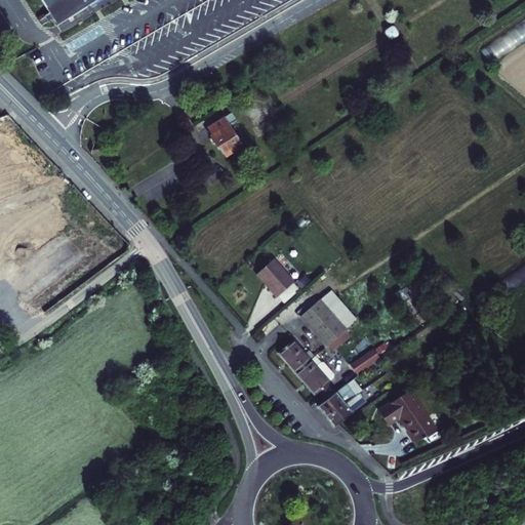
[(40,0),(49,13),(53,19),(56,25),(96,0),(40,0)]
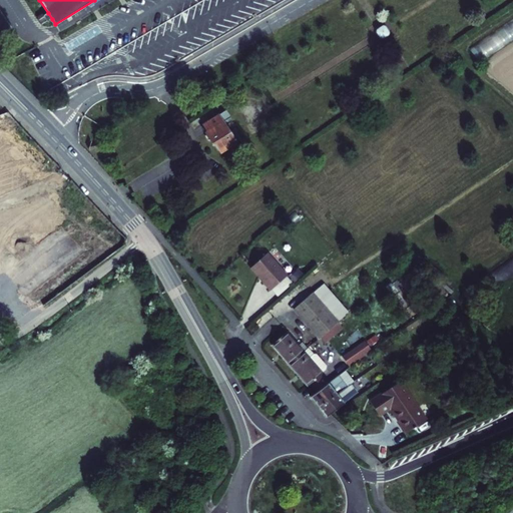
[(48,13),(43,16),(47,22),(52,19),(48,13)]
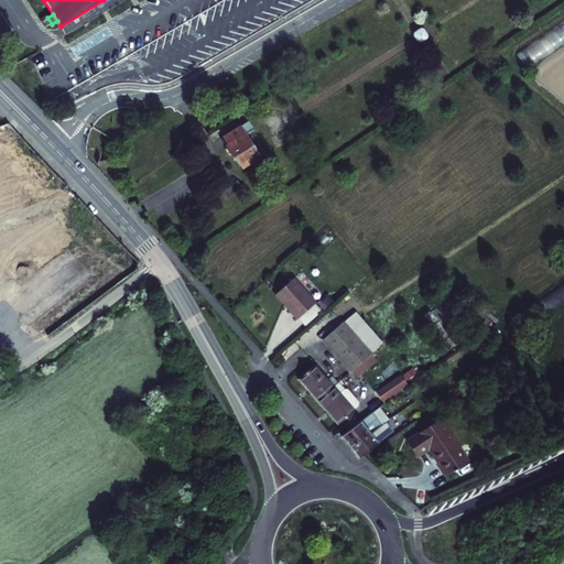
[(563,21),(514,52),(524,67),(563,42),(563,21)]
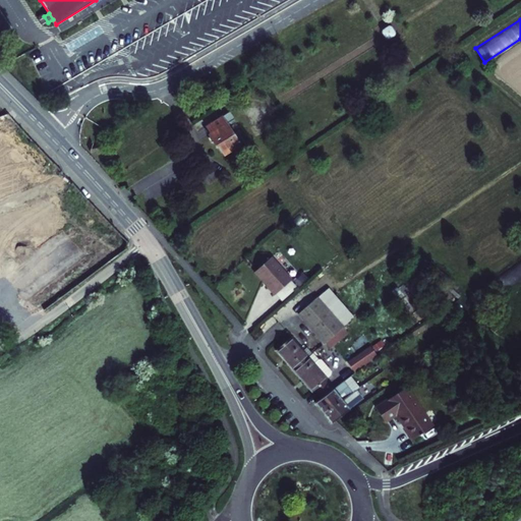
[(392,29),(389,27),(383,31),(382,35),(386,40),(390,41),(395,38),(396,34),(392,29)]
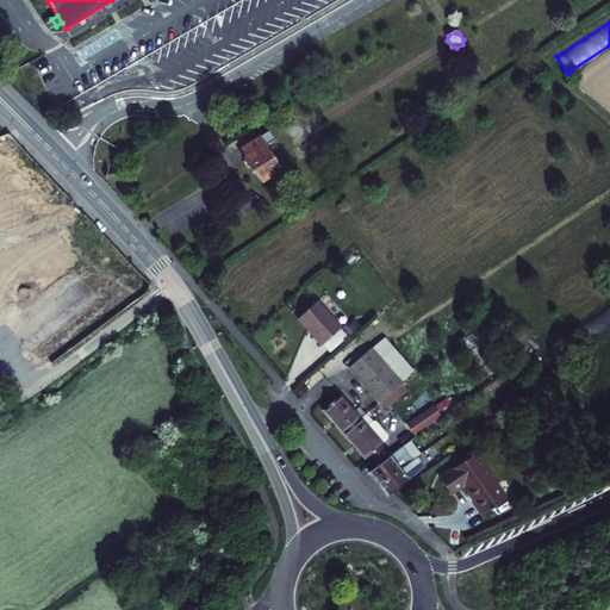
[(249,170),(250,173),(253,172),(255,174),(261,184),(288,166),(278,149),(269,154),(266,147),(273,142),(268,134),(241,150),(241,151),(238,153),(243,160),(243,165),(246,169),(249,170)]
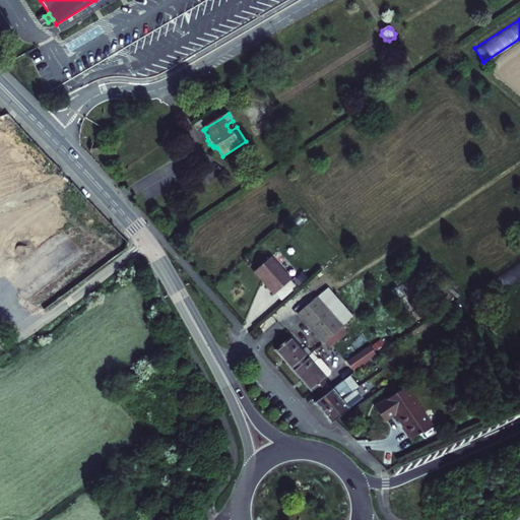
[(270,260),(254,273),(266,288),(265,289),(272,298),(273,297),(289,283),(270,260)]
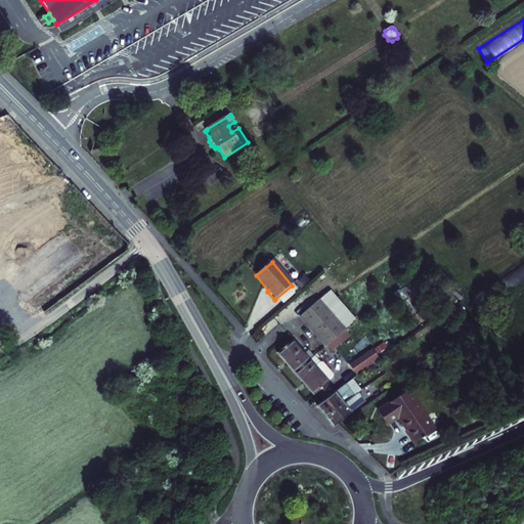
[(505,292),(523,279),(523,262),(496,279),(505,292)]
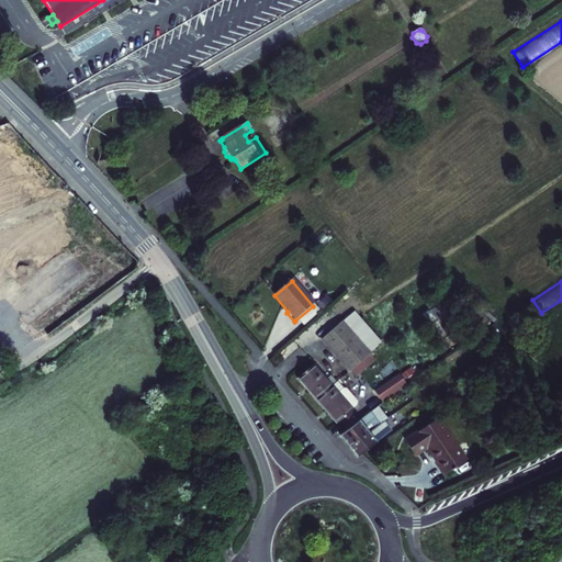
[(273,296),(287,313),(288,312),(274,295),(273,296)]
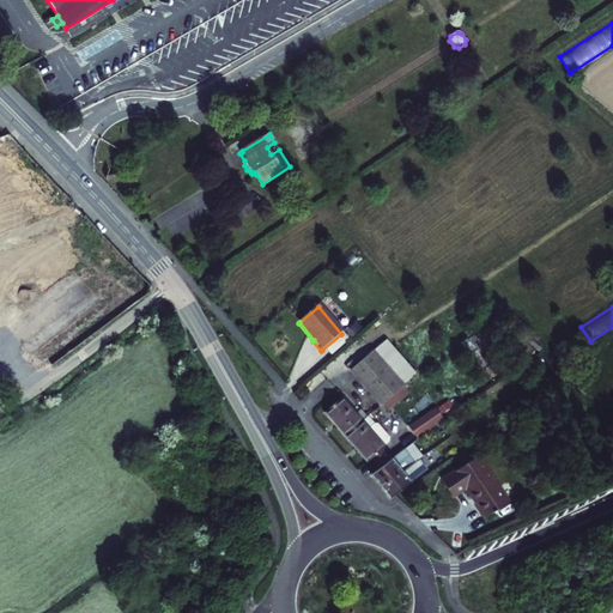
[(350,343),(341,334),(322,350),(331,359),(350,343)]
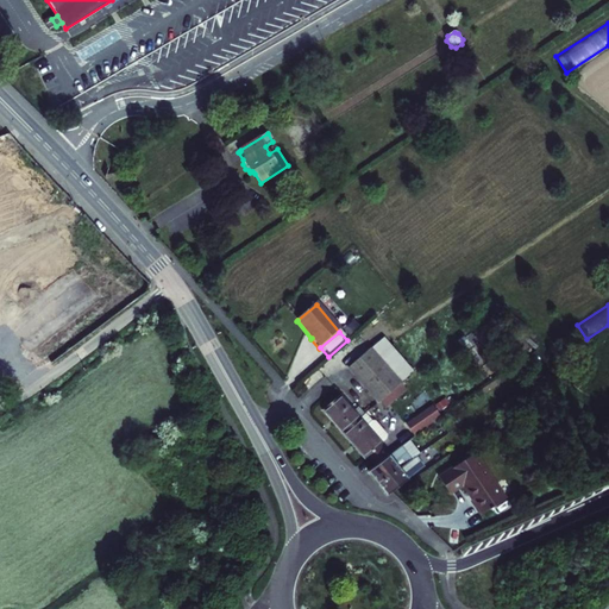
[(365,353),(343,372),(371,407),(372,406),(394,388),(394,387),(365,353)]
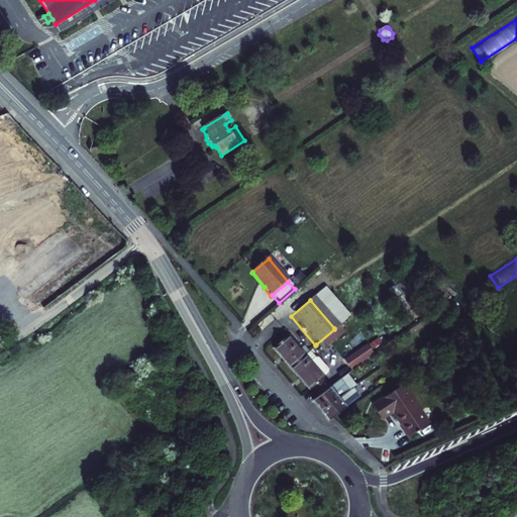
[(334,329),(316,344),(320,349),(338,334),(334,329)]
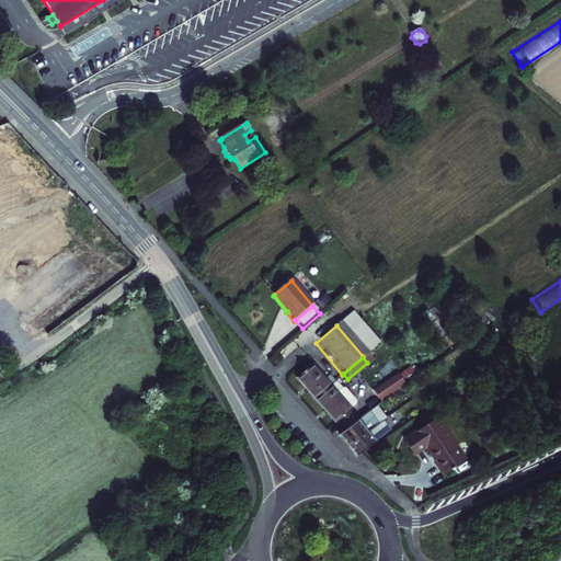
[(320,384),(305,366),(289,378),(309,402),(324,389),(320,384)]
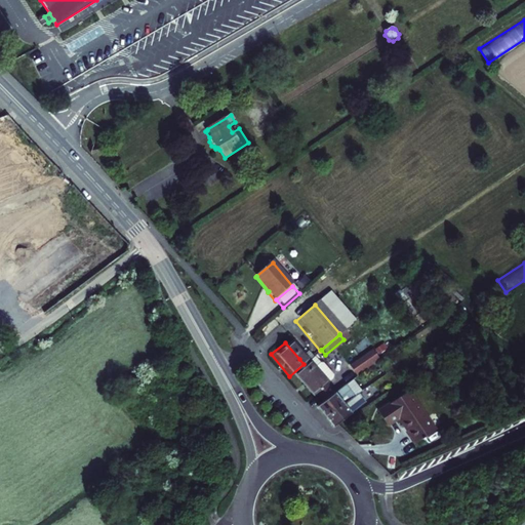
[(366,354),(342,370),(349,377),(359,370),(371,361),(366,354)]
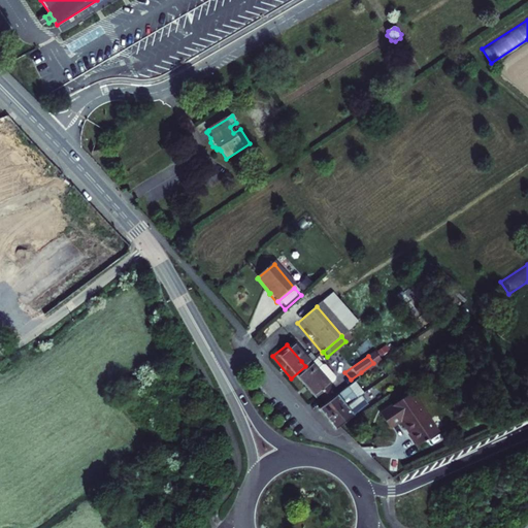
[(309,363),(305,366),(291,378),(310,402),(312,399),(324,391),(325,390),(325,389),(329,385),(329,382),(319,369),(316,369),(315,370),(309,363)]
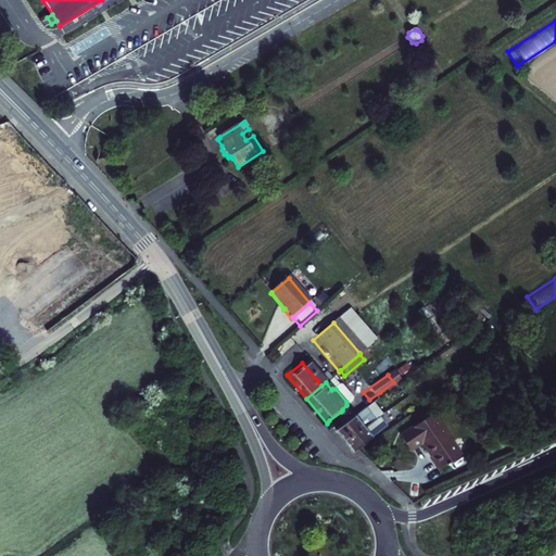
[(380,392),(369,400),(370,403),(395,384),(393,382),(380,392)]
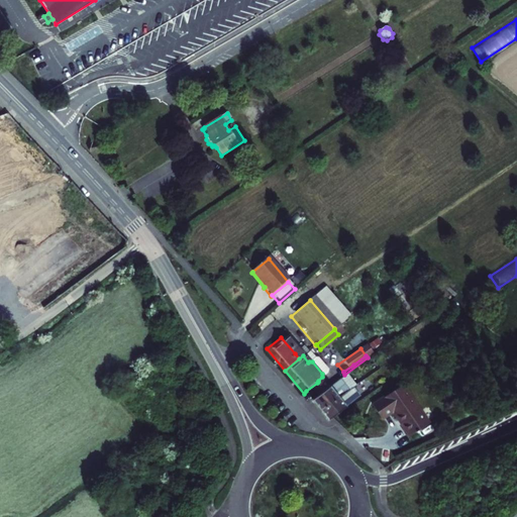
[(317,410),(347,387),(348,388),(352,385),(344,375),(323,390),(312,398),(309,400),(317,410)]
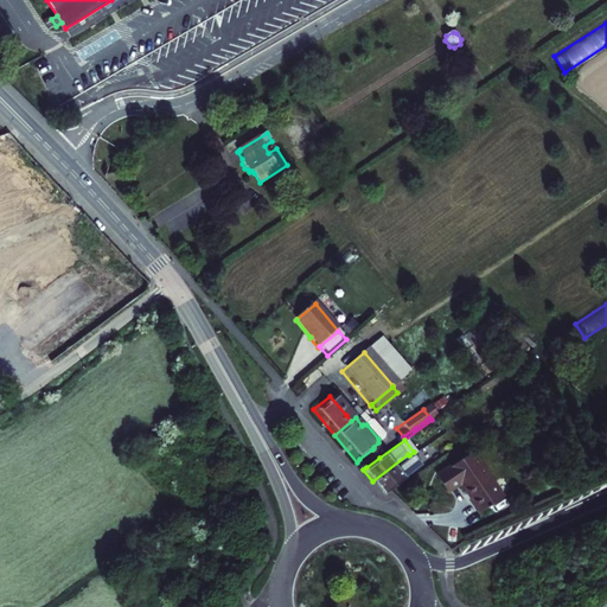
[(372,449),(359,459),(366,467),(379,458),(372,449)]
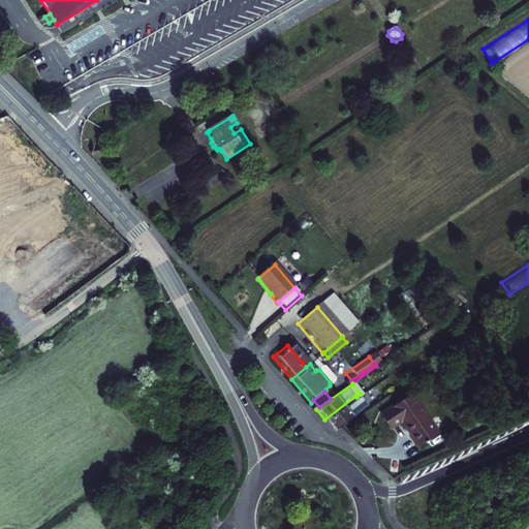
[(409,392),(377,413),(387,428),(399,421),(416,446),(422,443),(423,444),(425,443),(424,441),(436,433),(409,392)]
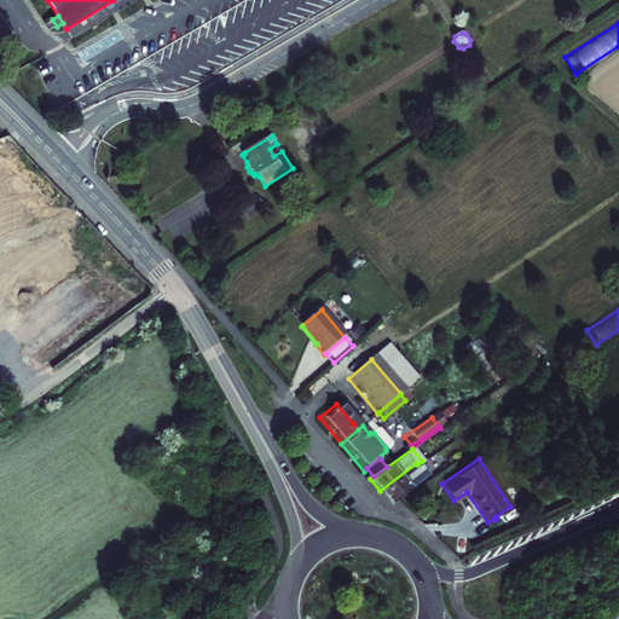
[(424,475),(417,464),(416,463),(380,491),(389,502),(424,475)]
